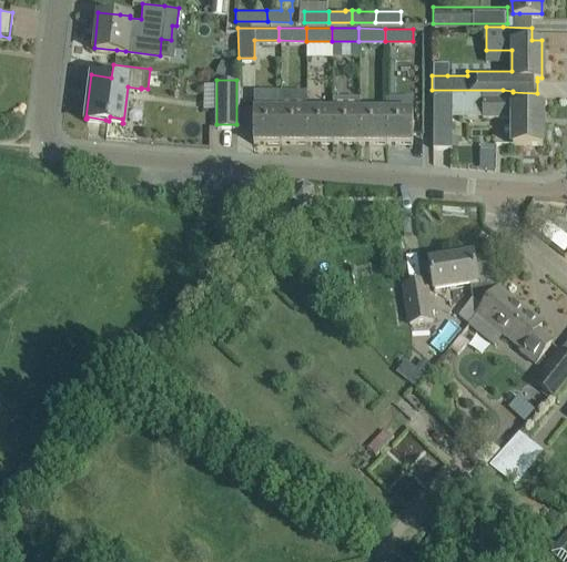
[(252,140),(279,140),(279,88),(253,88),(253,108),(252,108),(252,140)]
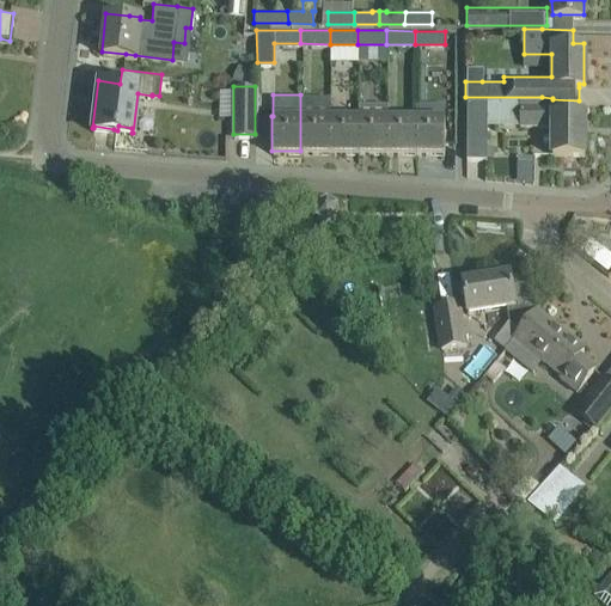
[(300,151),(330,151),(330,116),(330,95),(300,95),(300,151)]
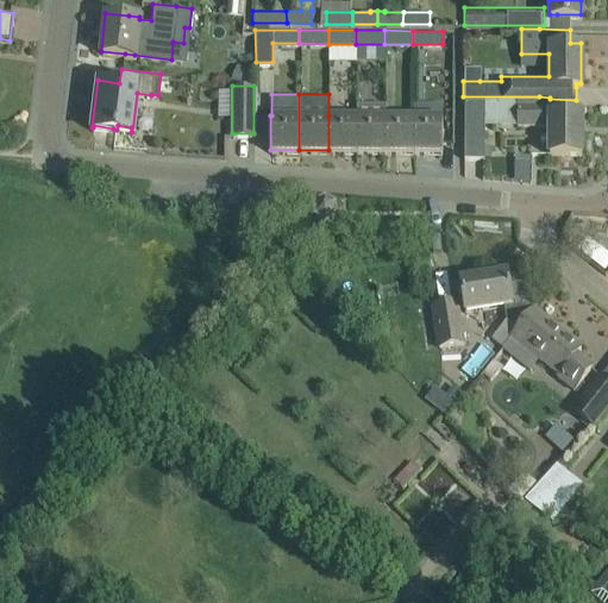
[(483,121),(516,123),(549,123),(549,151),(581,151),(581,112),(550,112),(550,104),(539,104),(539,96),(463,96),(463,156),(483,156),(483,121)]
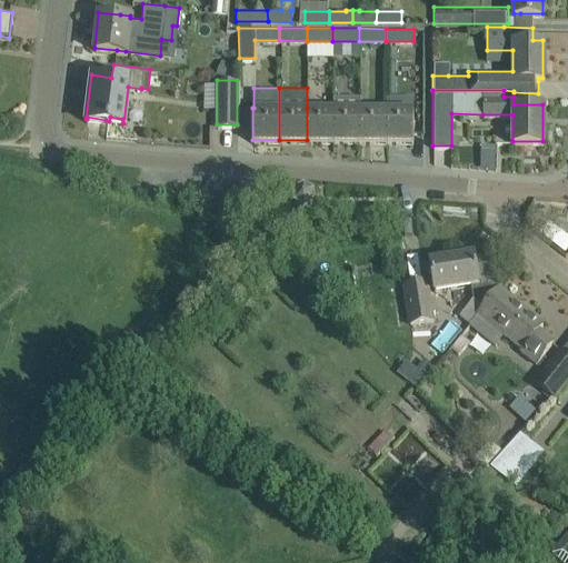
[(332,140),(359,140),(359,108),(359,94),(332,94),(332,108),(332,140)]
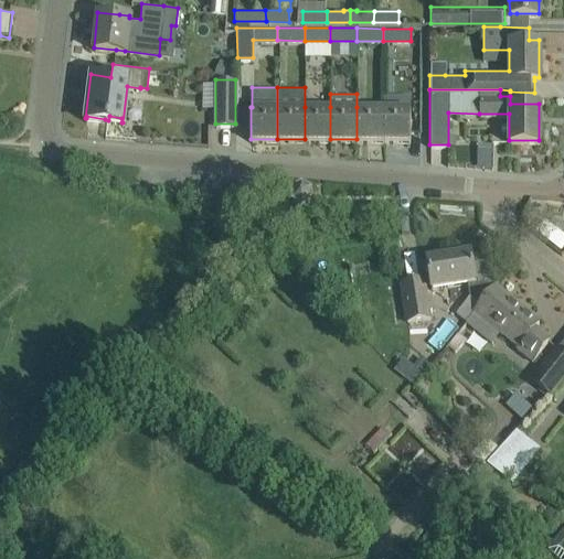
[(305,139),(330,139),(330,107),(305,107),(305,139)]
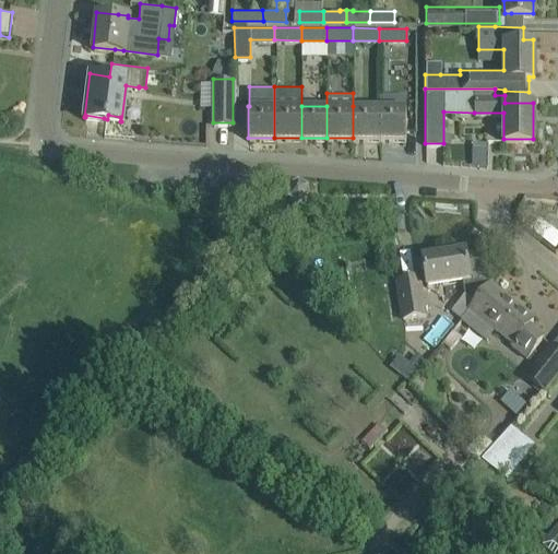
[(353,138),(379,139),(379,106),(353,106),(353,138)]
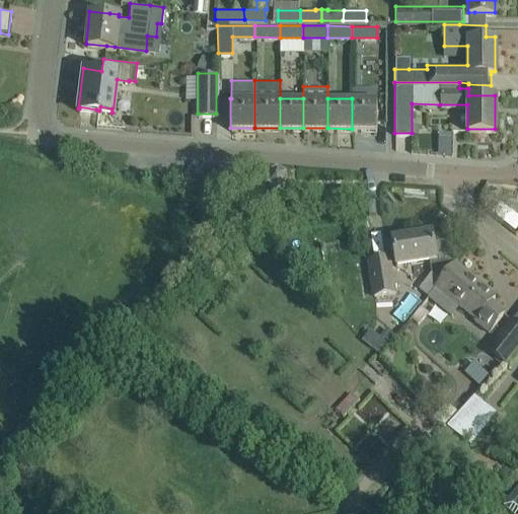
[(376,129),(376,108),(376,98),(352,98),(352,129),(376,129)]
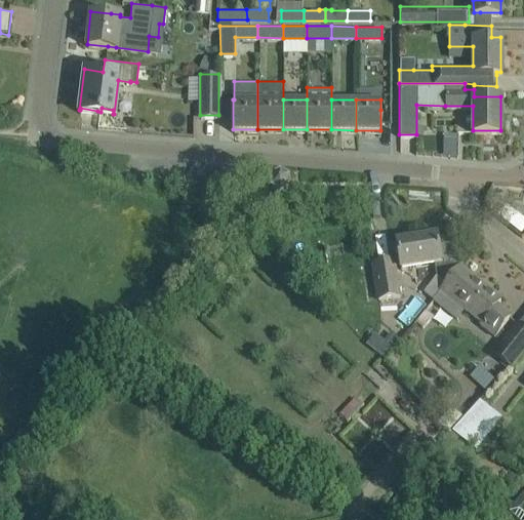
[(289,185),(288,174),(279,169),(270,174),(270,186),(280,191),(289,185)]
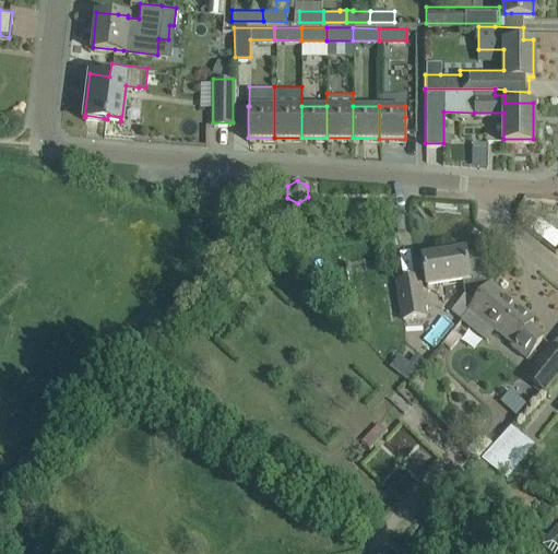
[(557,231),(537,215),(530,225),(550,242),(557,232),(557,231)]
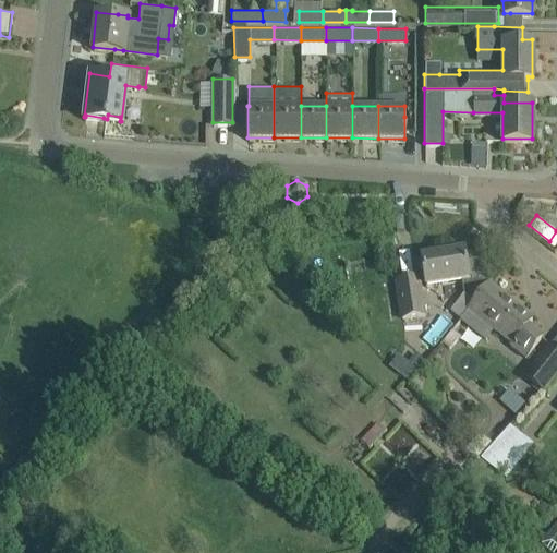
[(463,248),(421,255),(424,276),(425,283),(461,277),(461,284),(462,284),(463,290),(473,298),(486,281),(485,269),(486,269),(482,249),(464,251),(463,248)]
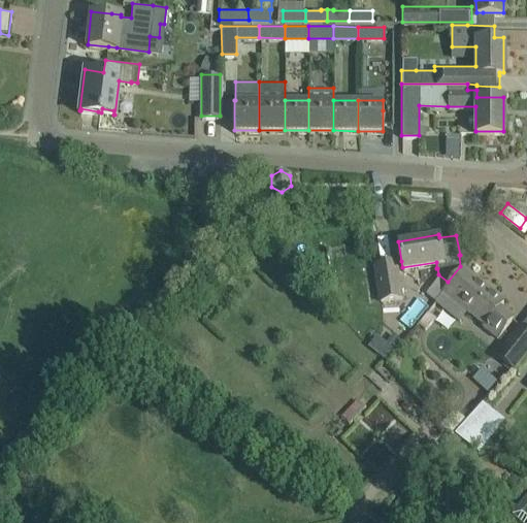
[(374,262),(380,298),(400,295),(394,259),(374,262)]
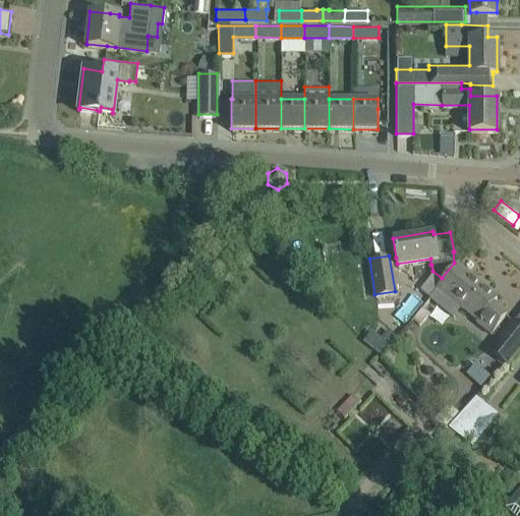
[(442,278),(437,285),(461,304),(476,317),(474,319),(490,332),(508,310),(493,298),(496,294),(455,262),(455,263),(454,263),(442,278)]
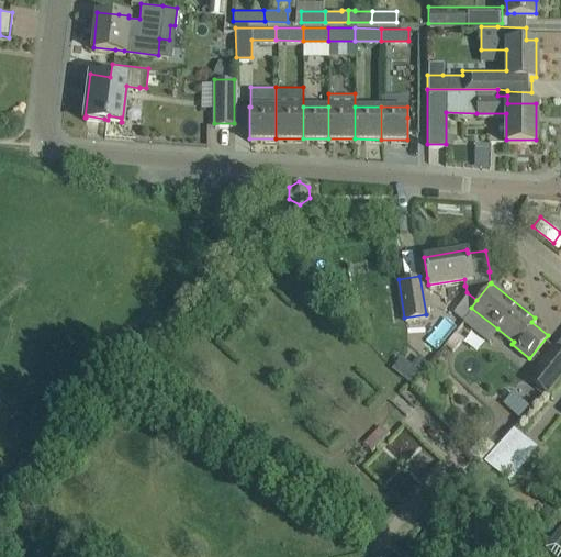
[(455,329),(444,342),(452,348),(463,335),(455,329)]
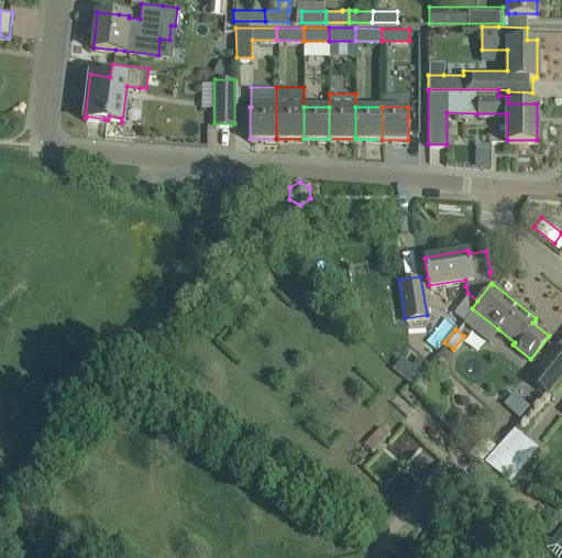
[(561,372),(561,335),(557,342),(554,341),(527,376),(547,392),(561,372)]
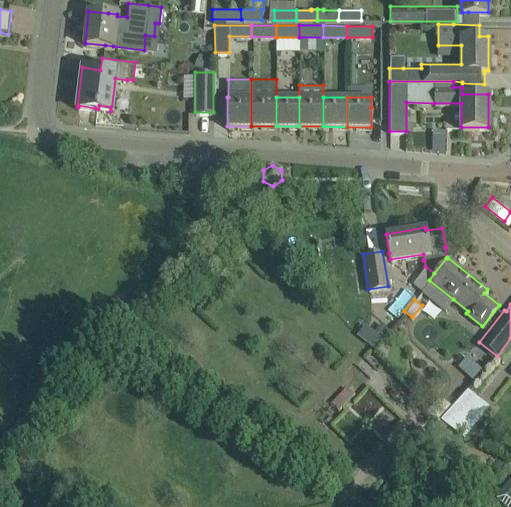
[(374,327),(365,321),(356,331),(372,346),(389,328),(380,319),(374,327)]
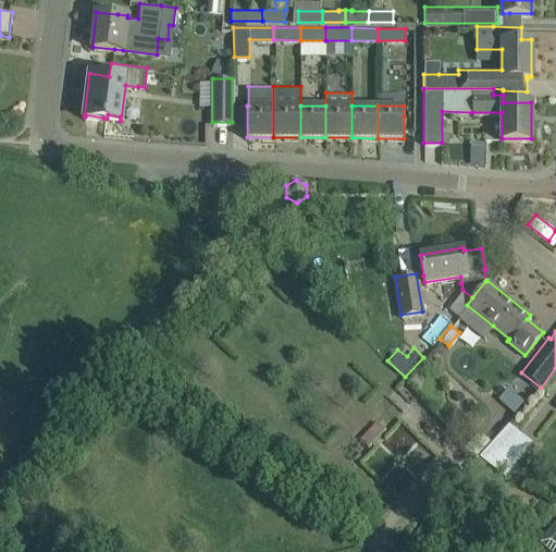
[(508,424),(492,441),(517,461),(531,441),(508,424)]
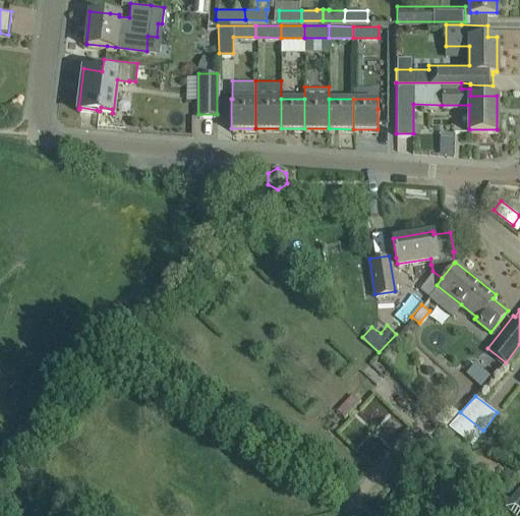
[(449,400),(435,416),(446,426),(461,411),(449,400)]
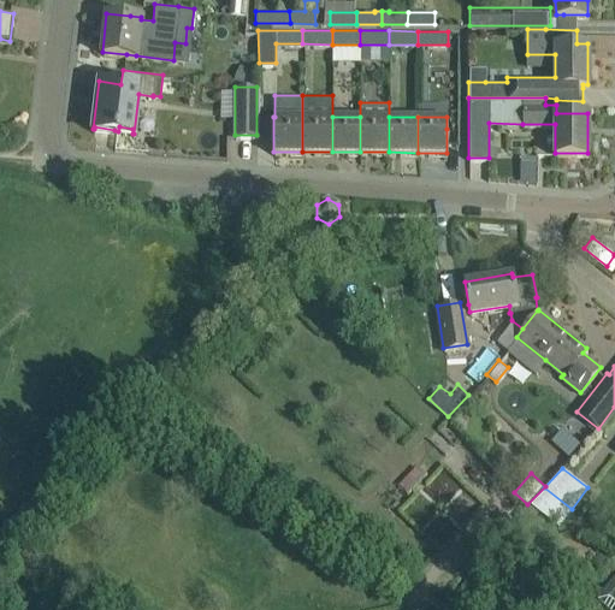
[(614,609),(614,575),(597,597),(613,609),(614,609)]
